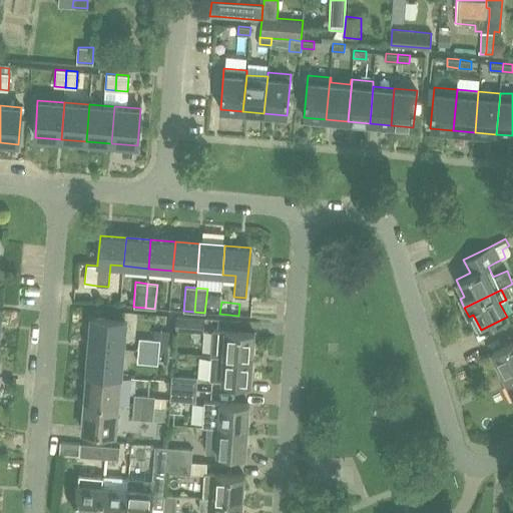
[(92,317),(89,346),(122,349),(125,320),(92,317)]
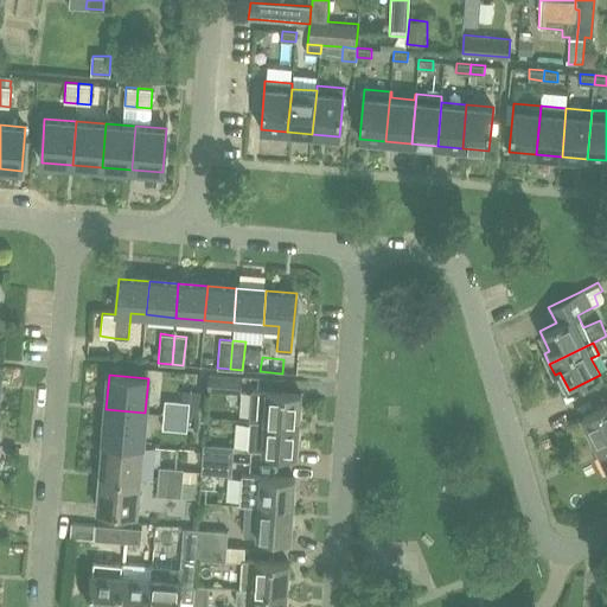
[(243,378),(208,375),(206,389),(242,393),(243,378)]
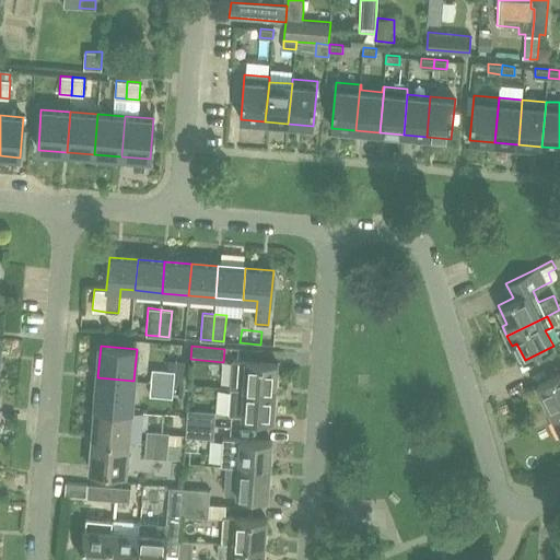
[(166,370),(152,369),(151,383),(173,385),(174,382),(183,383),(184,362),(166,360),(166,370)]
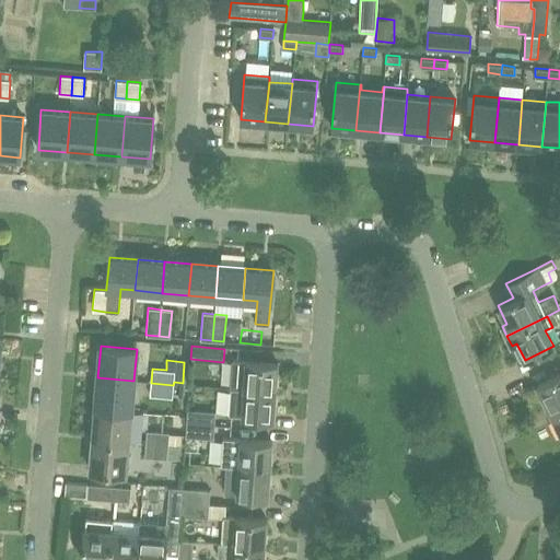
[(276,392),(278,363),(232,360),(230,388),(276,392)]
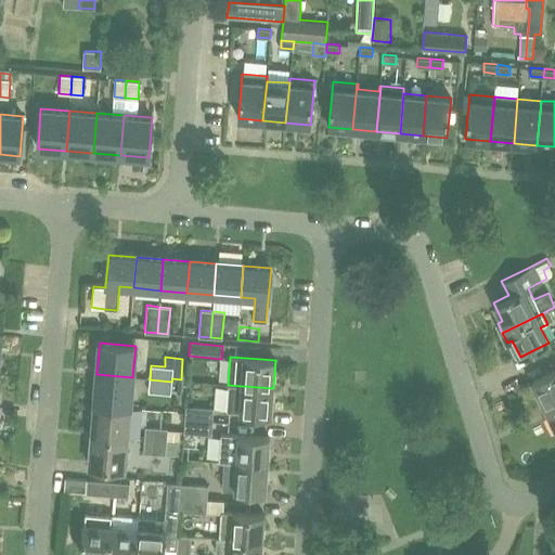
[(554,369),(532,381),(545,407),(554,401),(554,369)]
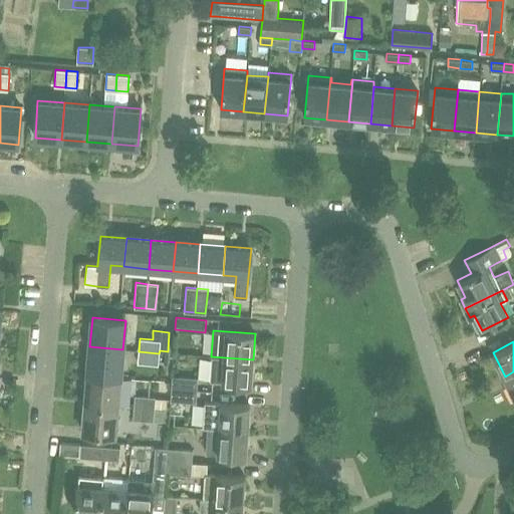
[(89,346),(87,374),(120,377),(122,349),(89,346)]
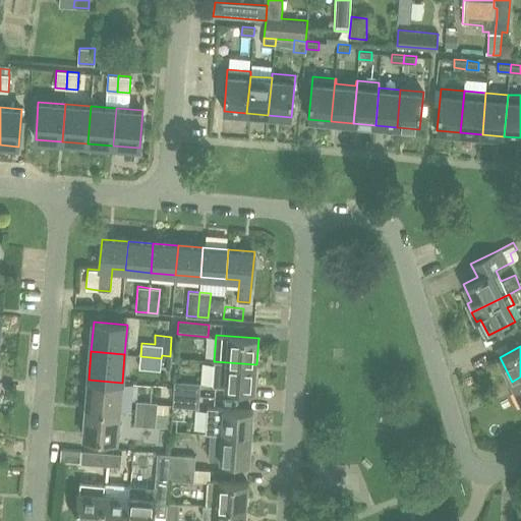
[(160,369),(161,358),(140,356),(138,367),(160,369)]
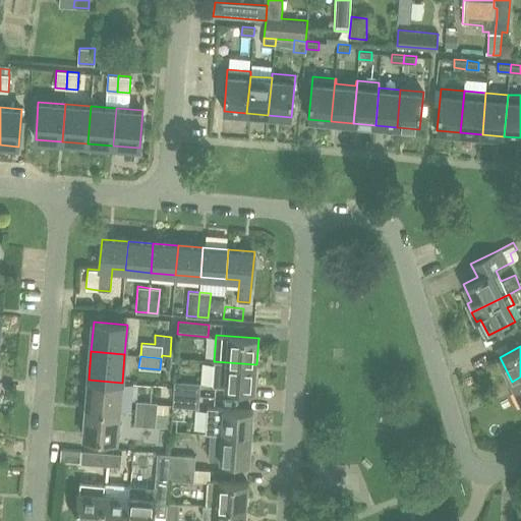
[(213,387),(225,388),(254,390),(256,364),(214,361),(213,387)]
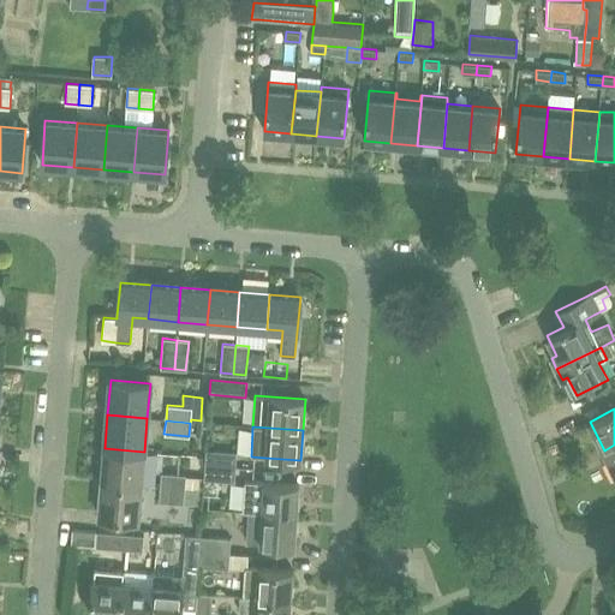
[(614,445),(604,451),(614,472),(614,445)]
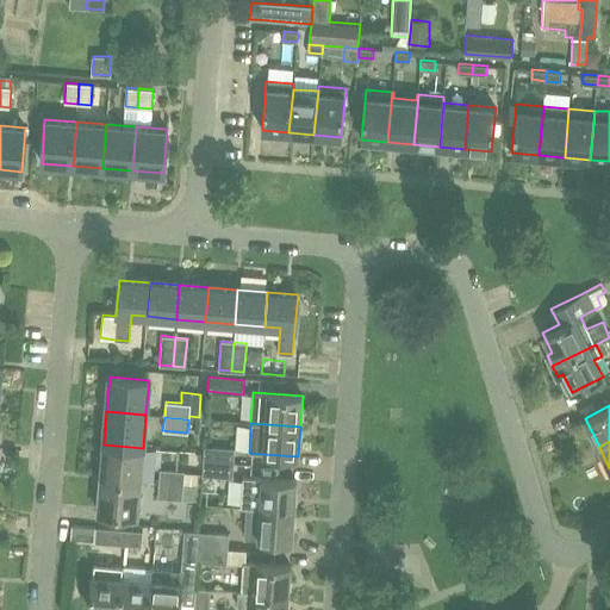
[(104,444),(100,478),(139,481),(143,448),(104,444)]
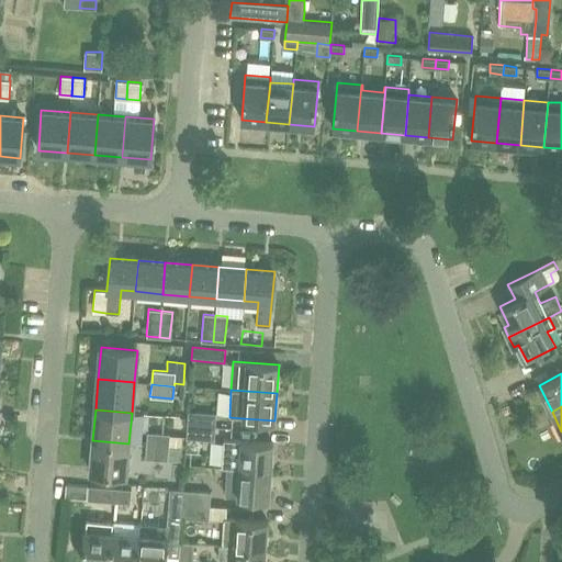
[(216,414),(188,412),(187,425),(215,427),(216,414)]
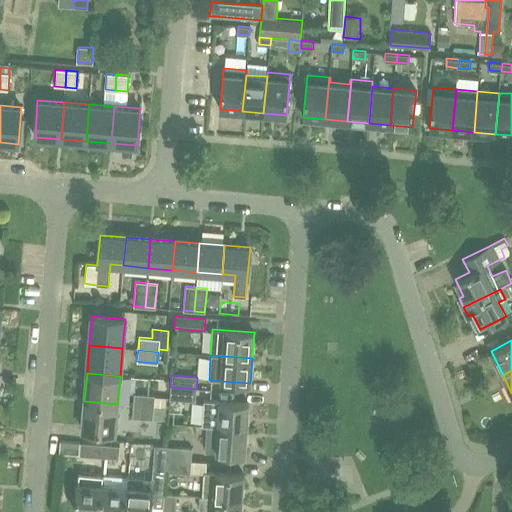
[(195,401),(196,389),(170,387),(169,400),(195,401)]
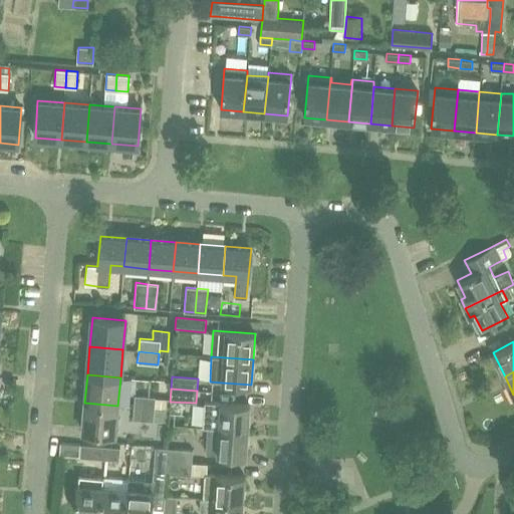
[(156,400),(156,398),(135,396),(134,407),(159,410),(160,401),(156,400)]
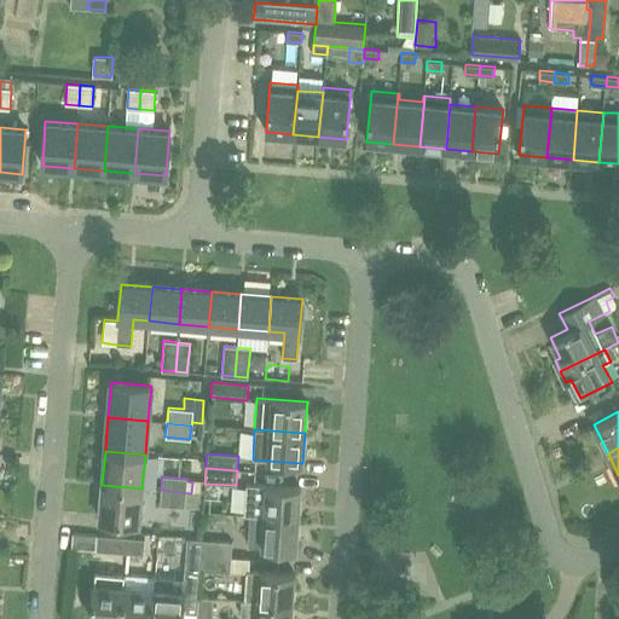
[(139,524),(142,489),(102,485),(99,520),(139,524)]
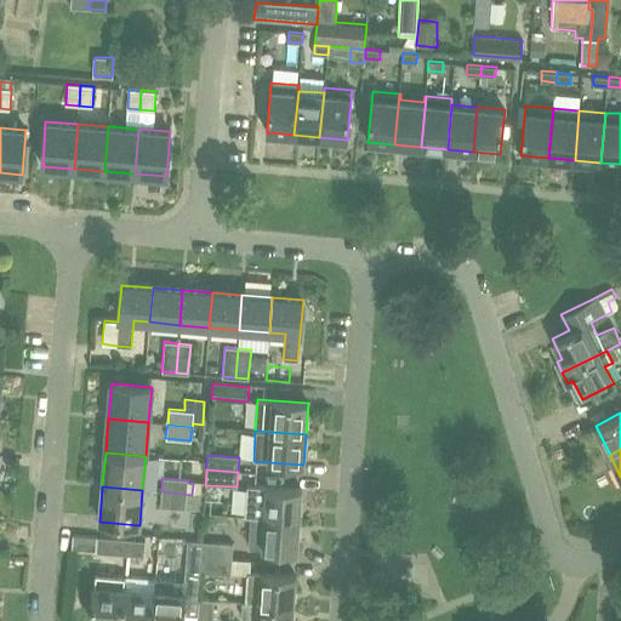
[(266,486),(265,517),(300,520),(302,490),(266,486)]
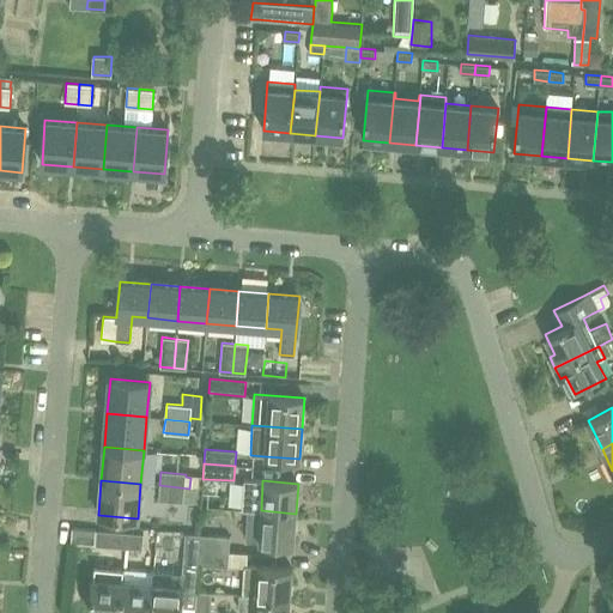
[(158,499),(182,502),(200,504),(201,490),(189,489),(159,485),(158,499)]
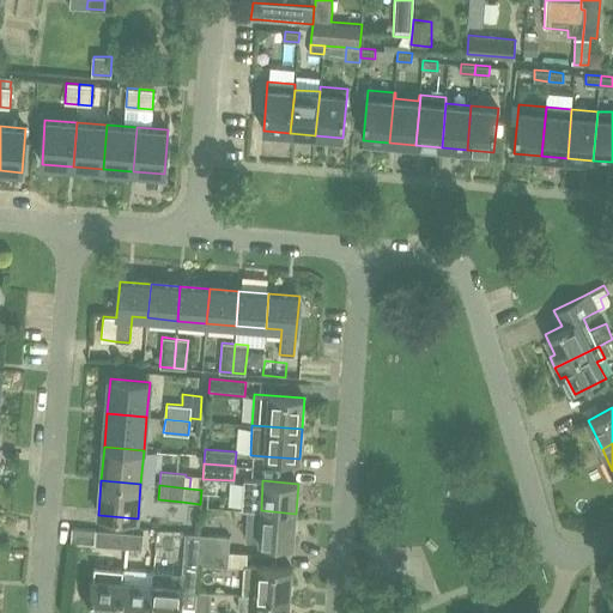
[(293,544),(296,514),(261,510),(248,509),(246,540),(259,540),(259,541),(293,544)]
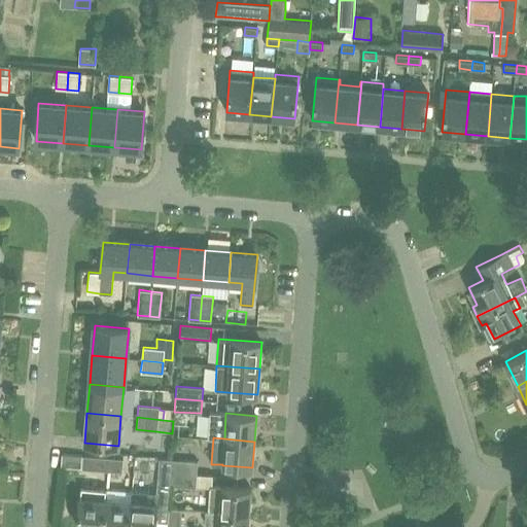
[(82,468),(106,470),(108,458),(83,456),(82,468)]
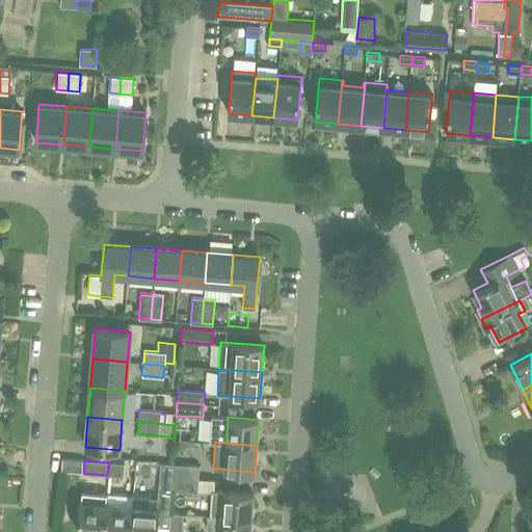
[(123,477),(125,464),(109,462),(107,475),(123,477)]
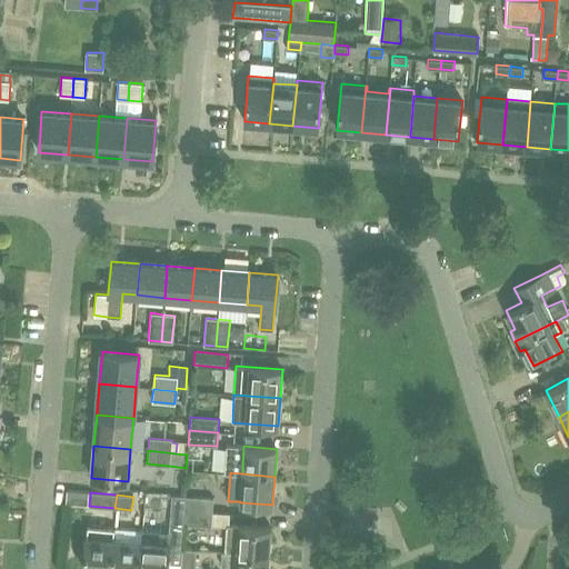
[(188,497),(172,496),(169,523),(185,525),(186,510),(188,497)]
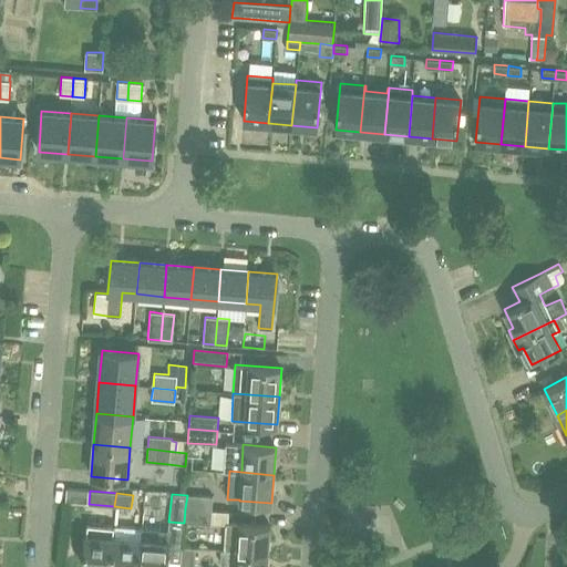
[(213,497),(187,495),(185,508),(212,509),(213,497)]
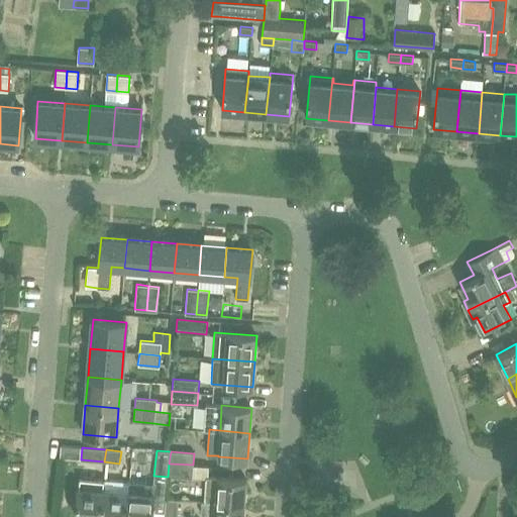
[(192,479),(193,464),(169,463),(168,477),(192,479)]
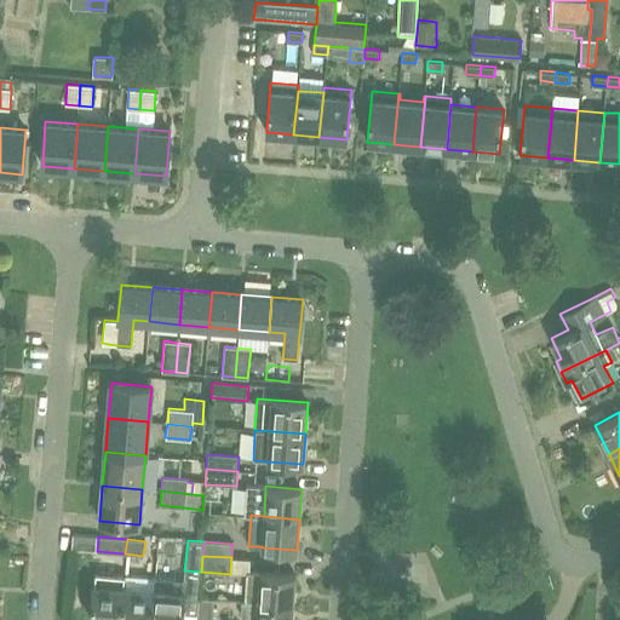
[(293,606),(296,574),(259,572),(259,574),(247,573),(245,602),(293,606)]
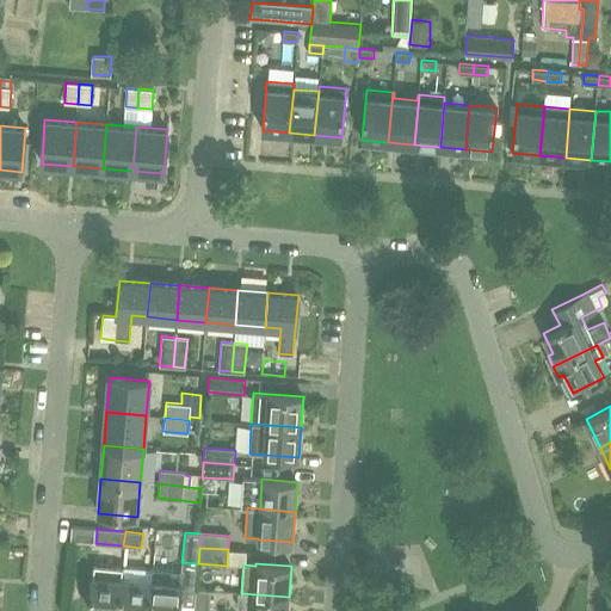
[(88,610),(117,610),(122,568),(93,566),(93,576),(92,576),(88,610)]
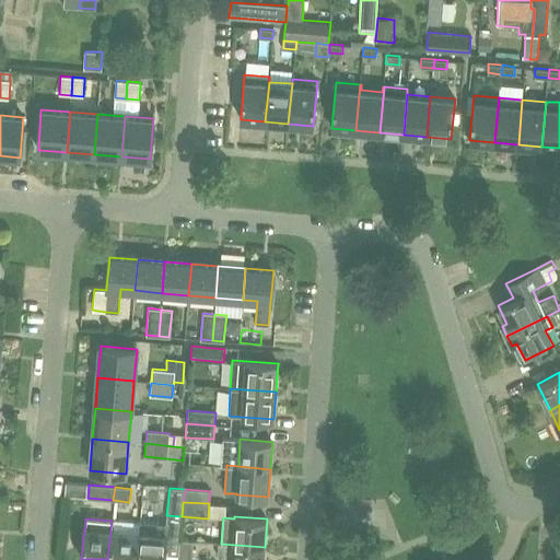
[(107,559),(135,559),(138,522),(112,521),(107,559)]
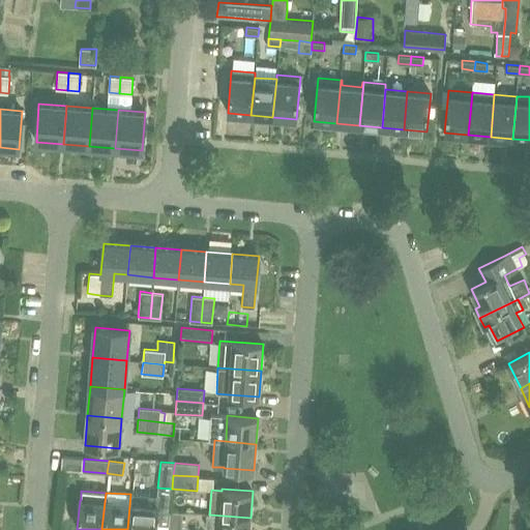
[(127,529),(155,529),(157,506),(158,497),(130,494),(127,529)]
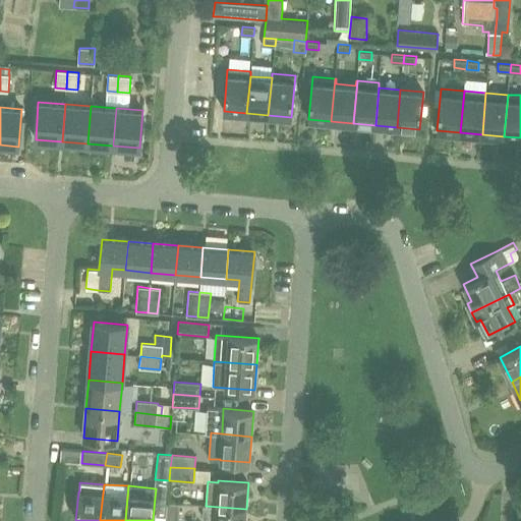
[(167,503),(165,520),(177,520),(179,504),(167,503)]
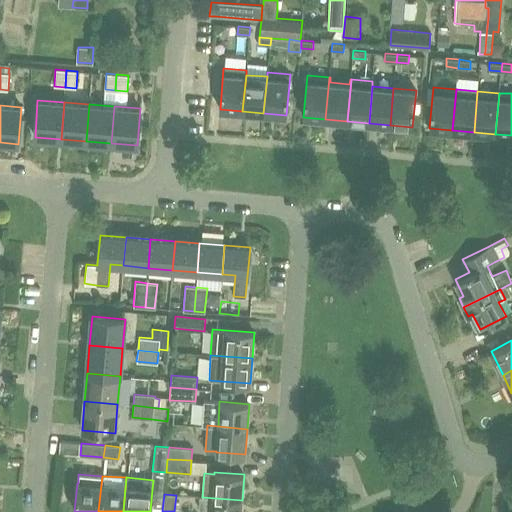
[(240,511),(242,500),(202,497),(199,496),(199,510),(212,510),(211,511),(240,511)]
